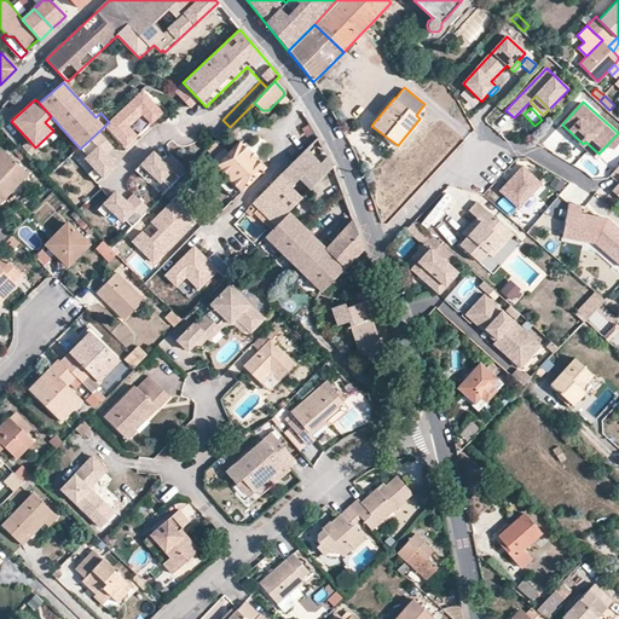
[(217,140),(214,143),(219,148),(227,139),(223,134),(217,140)]
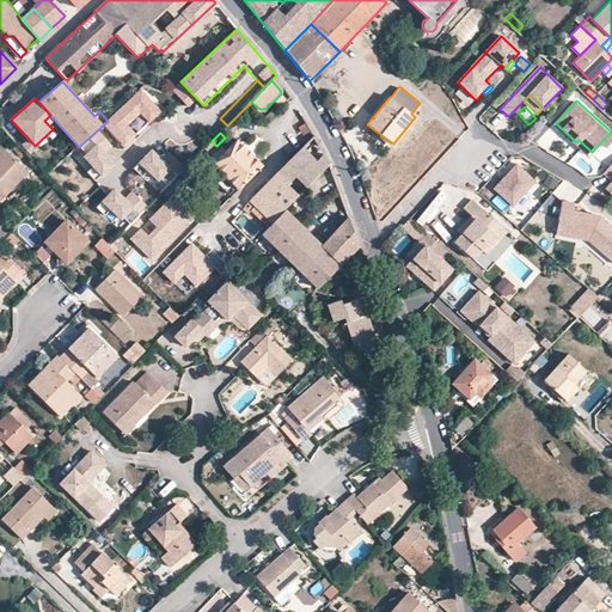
[(105,135),(84,154),(102,173),(116,160),(106,151),(114,145),(105,135)]
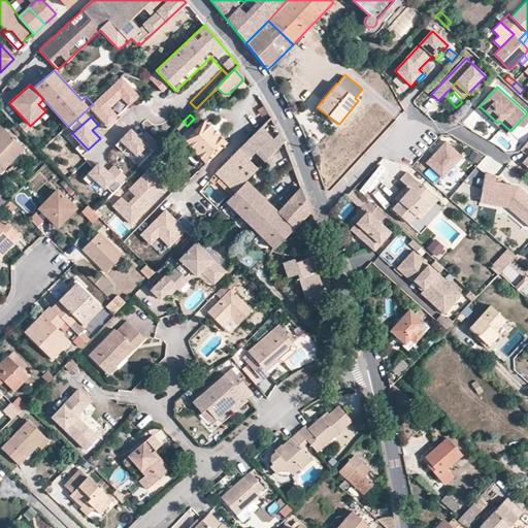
[(30,126),(25,120),(21,124),(29,133),(34,130),(30,126)]
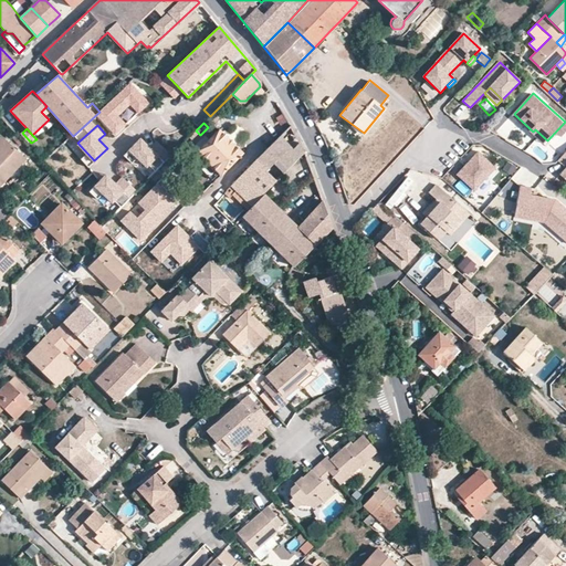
[(198,153),(191,159),(211,180),(219,173),(221,175),(242,153),(236,146),(240,142),(232,134),(228,137),(218,129),(208,139),(203,136),(191,148),(195,152),(196,150),(198,153)]
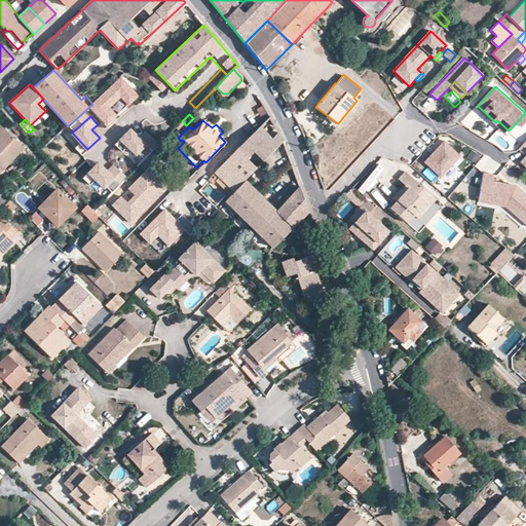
[(271,140),(260,127),(238,150),(256,168),(283,141),(278,133),(271,140)]
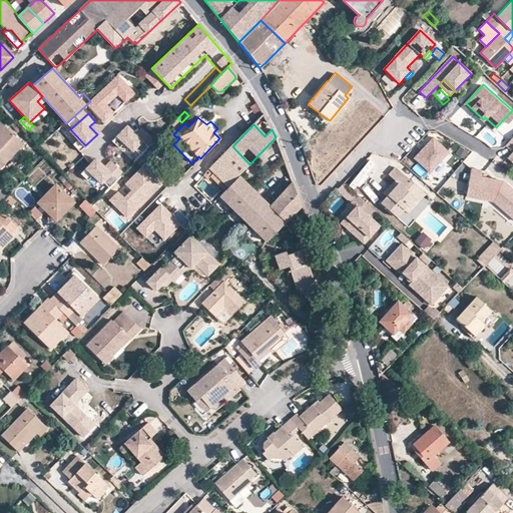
[(0,166),(22,143),(5,126),(0,131),(0,166)]
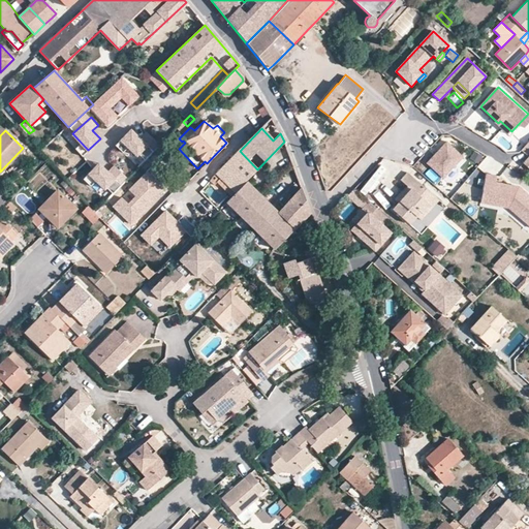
[(142,138),(132,130),(118,145),(123,150),(126,147),(135,156),(154,136),(148,131),(142,138)]
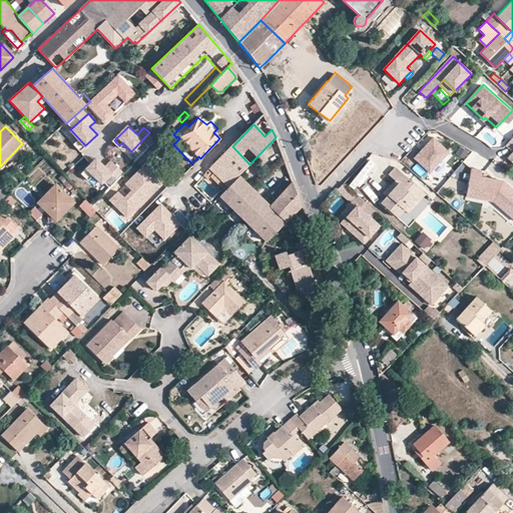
[(431,137),(413,158),(430,172),(448,151),(431,137)]
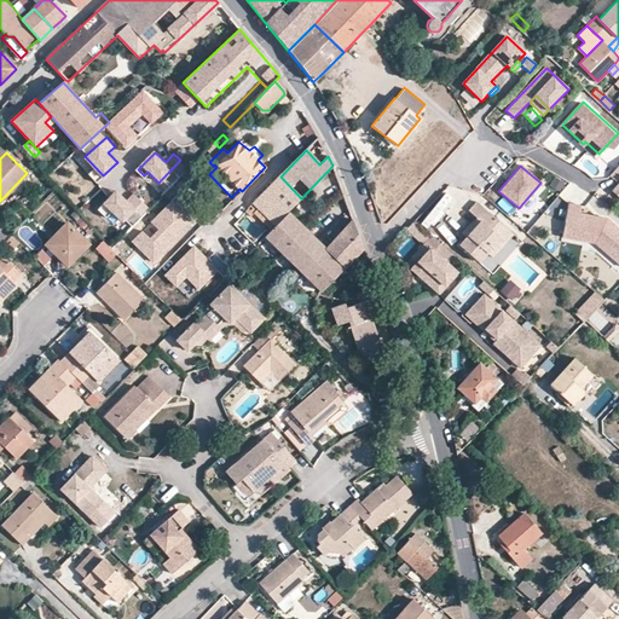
[(301,198),(281,177),(255,203),(276,224),(287,213),(301,198)]
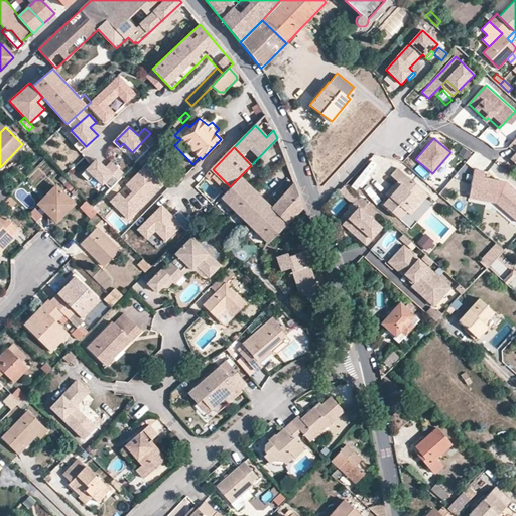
[(98,160),(84,173),(90,180),(94,176),(102,183),(118,168),(112,161),(105,168),(98,160)]
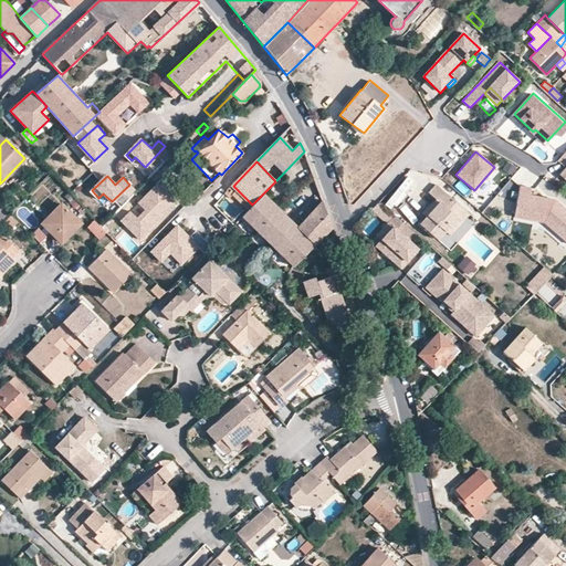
[(175,186),(164,176),(123,219),(142,237),(176,201),(167,194),(175,186)]
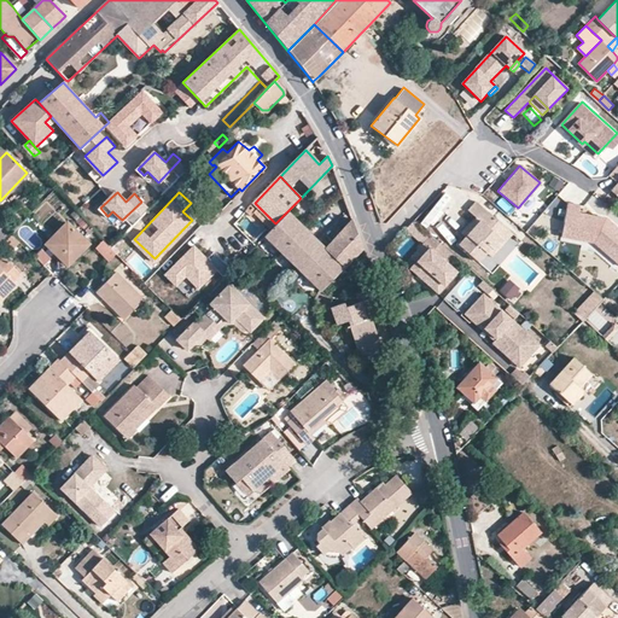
[(426,228),(450,202),(443,194),(419,221),(426,228)]
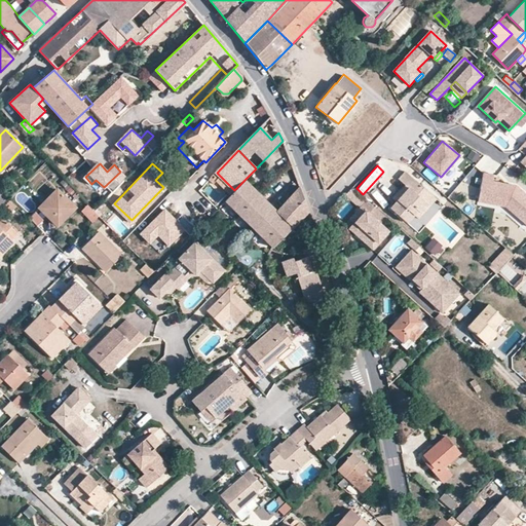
[(485,172),(481,200),(509,207),(525,223),(525,190),(518,184),(493,180),(496,174),(485,172)]
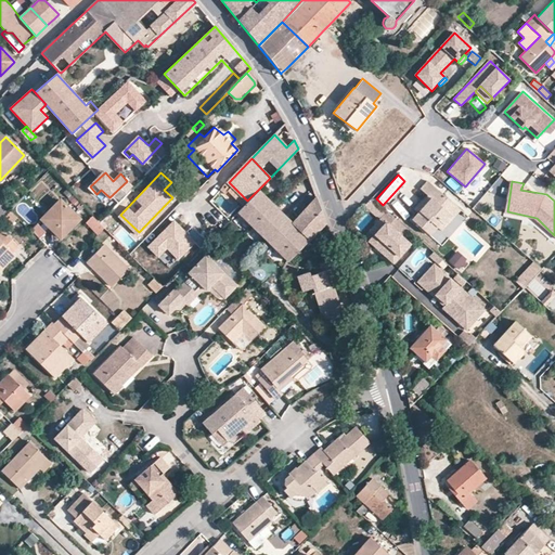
[(444,209),(451,203),(427,182),(420,190),(427,197),(430,199),(420,211),(412,220),(425,232),(437,220),(442,226),(451,216),(444,209)]
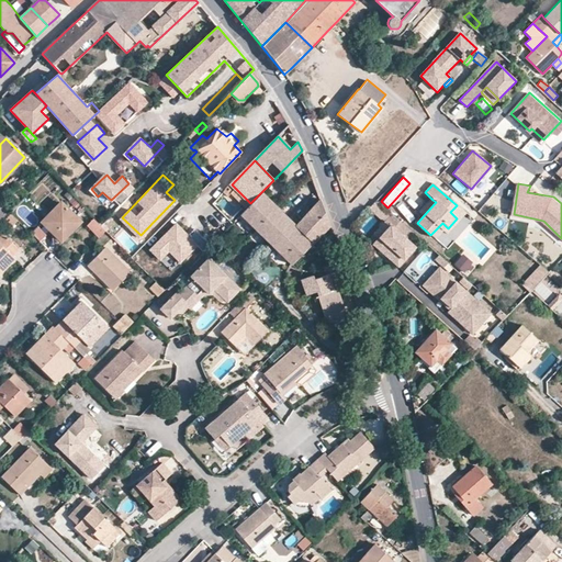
[(260,193),(250,203),(238,215),(292,263),(329,225),(323,205),(321,200),(294,225),(260,193)]
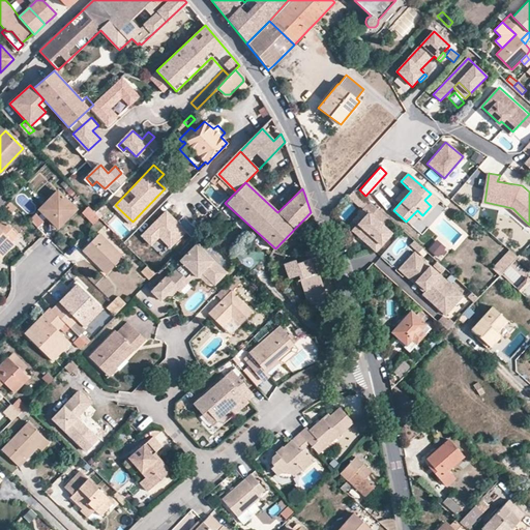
[(374,202),(385,189),(380,185),(369,197),(374,202)]
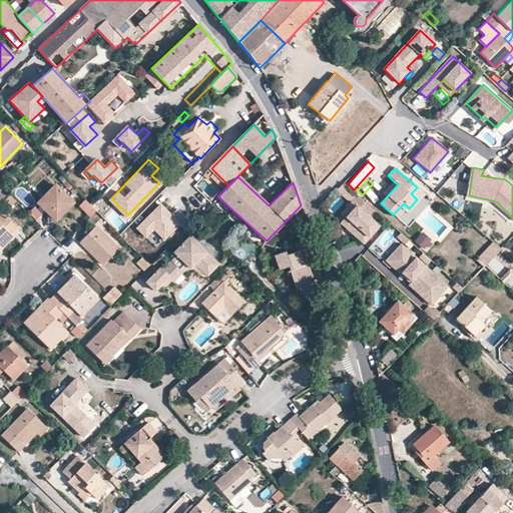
[(358,194),(344,182),(338,189),(352,201),(358,194)]
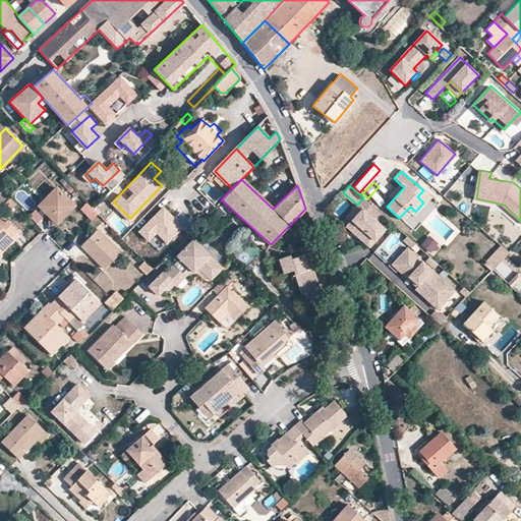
[(404,187),(401,185),(392,196),(394,198),(404,187)]
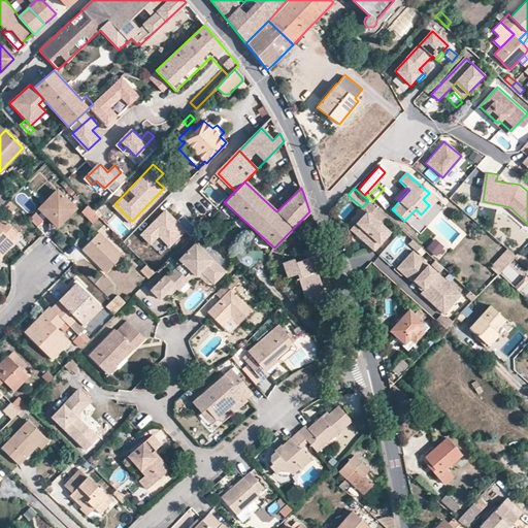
[(54,218),(52,221),(57,227),(74,208),(57,191),(42,205),(54,218)]
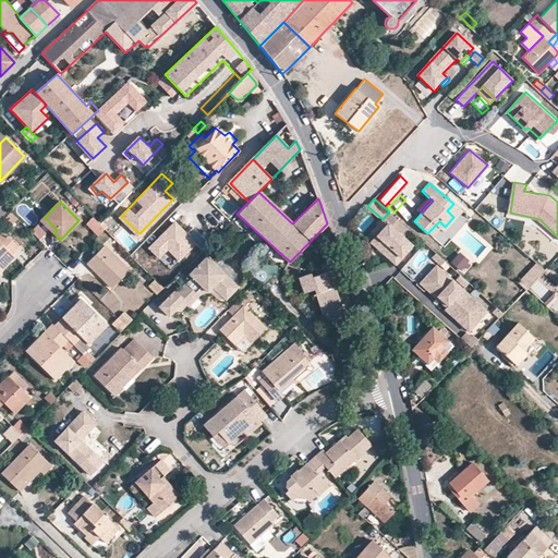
[(462,213),(453,204),(447,210),(453,217),(445,227),(439,221),(427,233),(432,237),(439,229),(444,232),(462,213)]
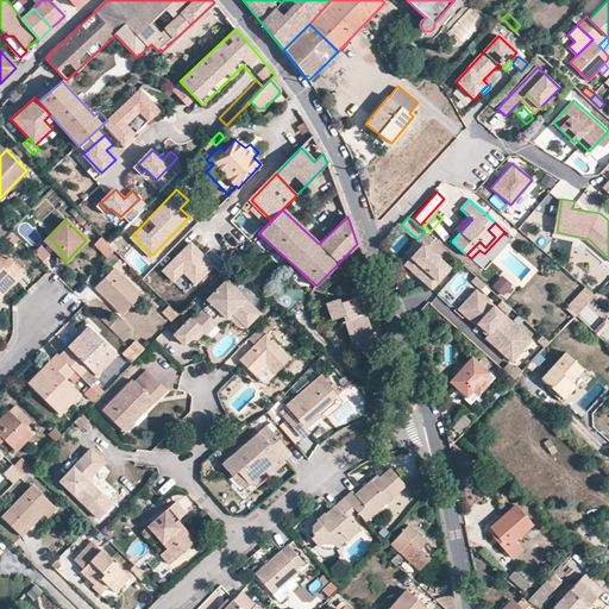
[(425,231),(418,239),(410,246),(416,251),(412,256),(405,264),(410,270),(413,268),(421,275),(419,277),(431,288),(450,267),(440,258),(446,251),(425,231)]
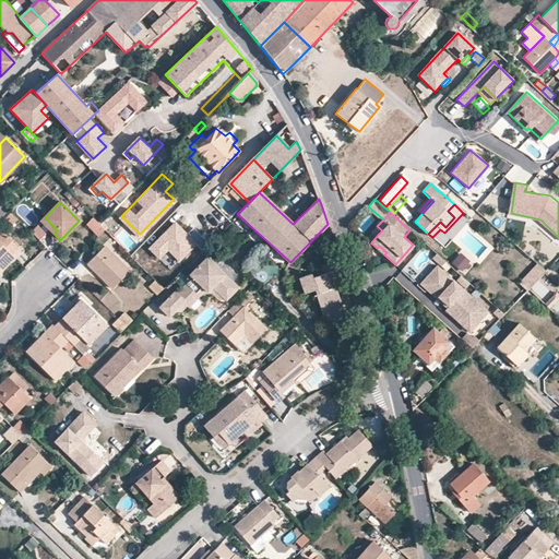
[(18,221),(11,213),(6,219),(12,226),(18,221)]
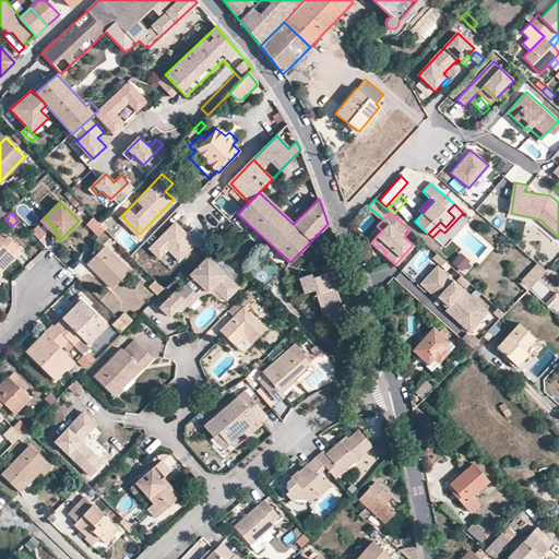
[(42,221),(55,234),(57,230),(45,217),(42,221)]
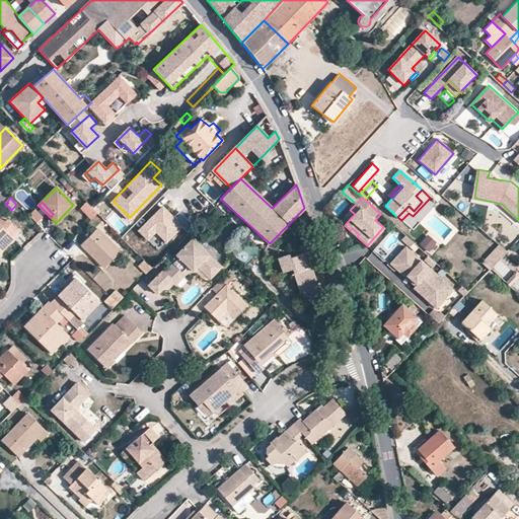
[(93,209),(85,202),(81,206),(92,218),(96,213),(93,209)]
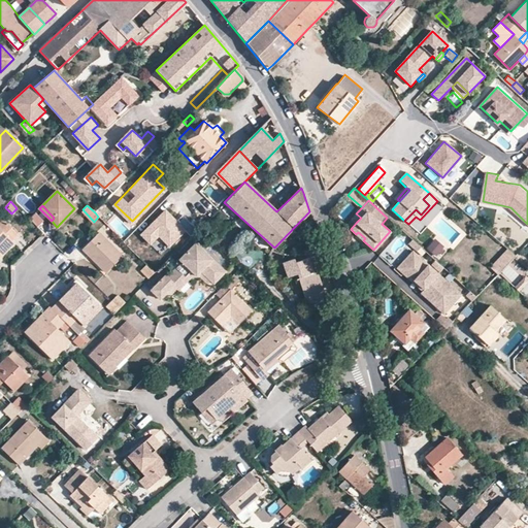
[(11,213),(5,207),(2,210),(8,217),(11,213)]
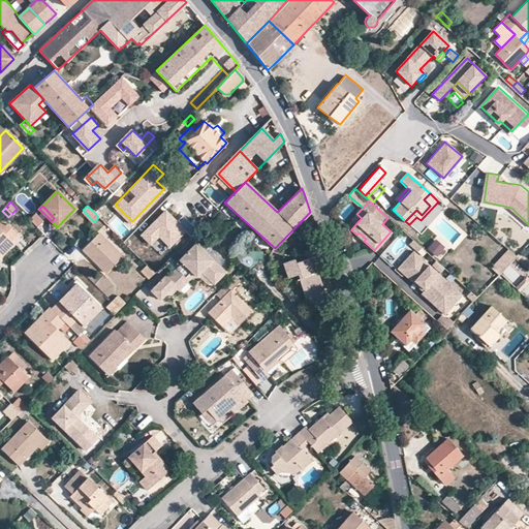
[(176,221),(165,211),(142,235),(151,244),(159,236),(170,247),(186,231),(191,237),(198,230),(183,215),(176,221)]
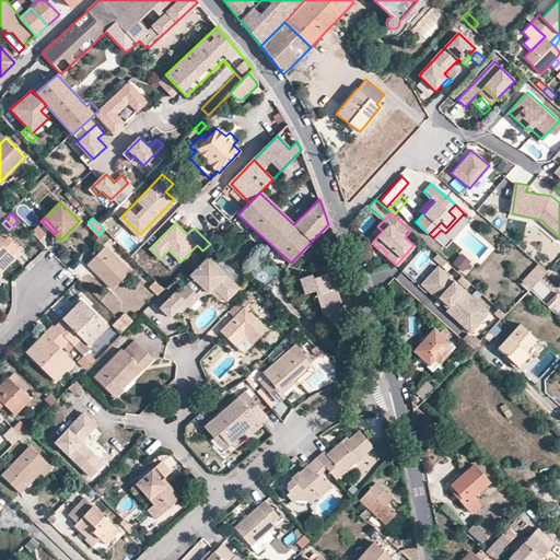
[(37,226),(31,232),(39,242),(46,234),(37,226)]
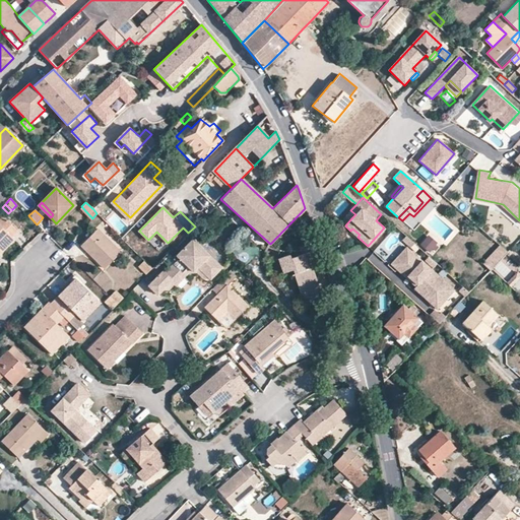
[(355,214),(350,210),(346,214),(351,218),(355,214)]
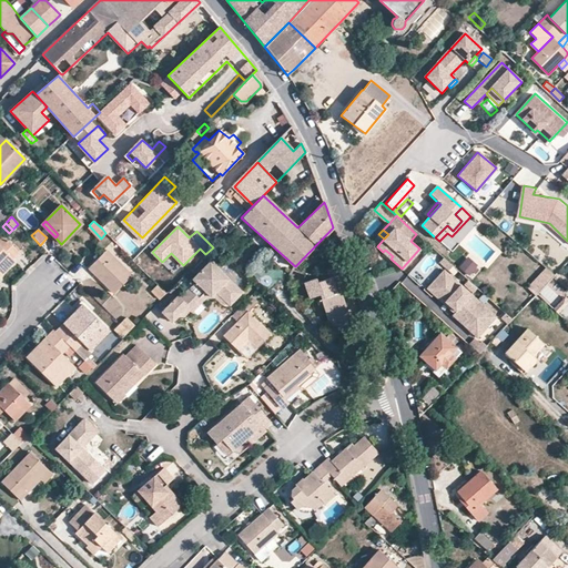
[(0,277),(17,262),(13,259),(20,252),(0,232),(0,277)]
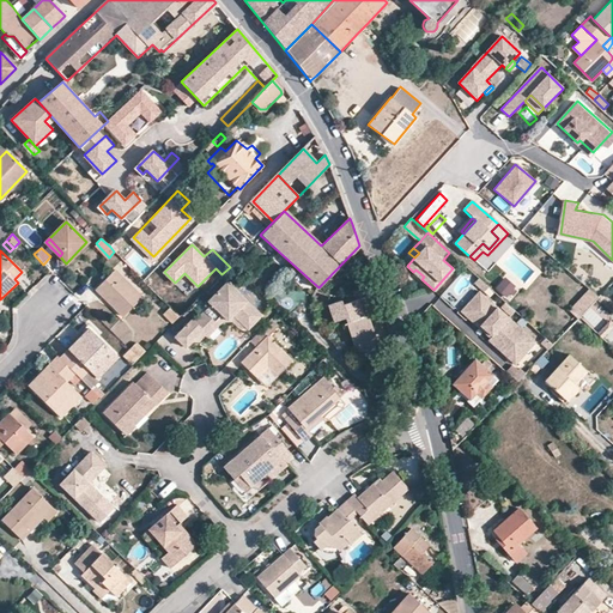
[(117,308),(115,309),(123,317),(143,298),(115,269),(95,290),(101,297),(104,295),(117,308)]
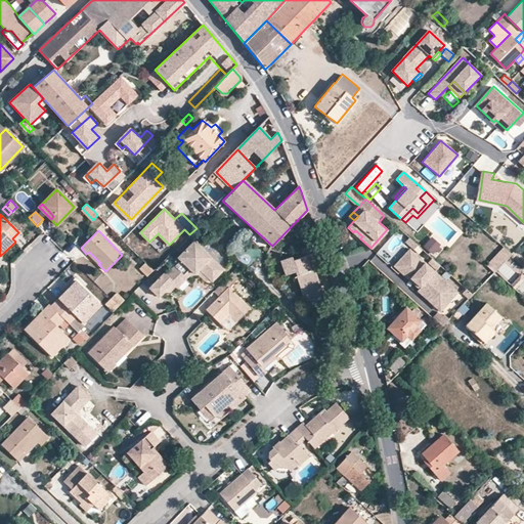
[(353,232),(360,238),(362,236),(355,230),(353,232)]
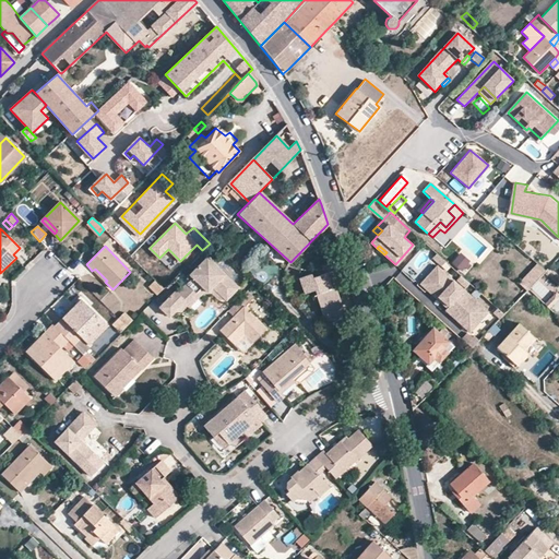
[(432,259),(441,268),(445,263),(437,254),(432,259)]
